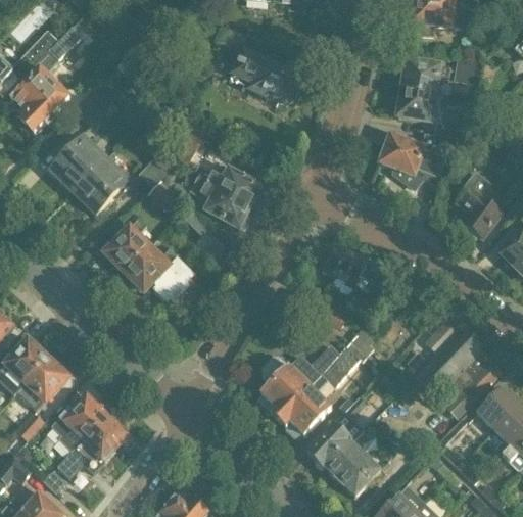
[(264,0),(289,3),(289,9),(305,11),(305,5),(307,5),(308,0),(264,0)]
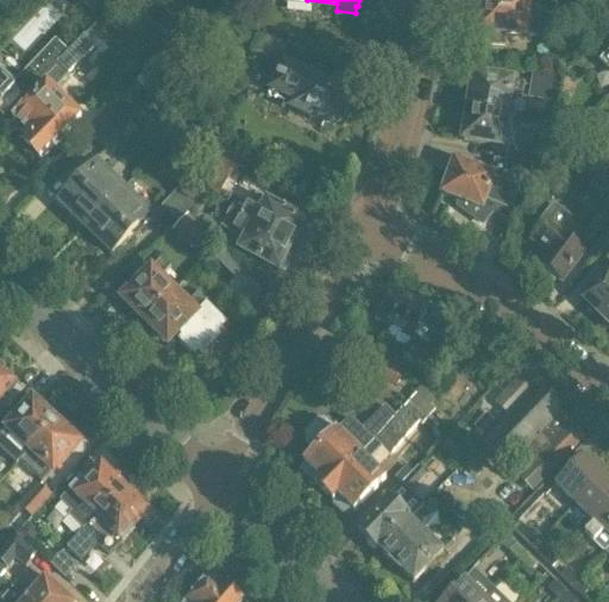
[(481,0),(481,6),(476,8),(476,19),(479,23),(479,26),(488,27),(487,38),(497,39),(498,29),(526,31),(538,32),(540,8),(556,10),(557,0),(481,0)]
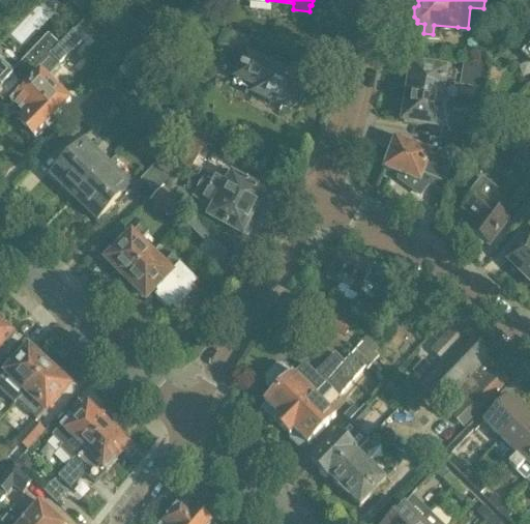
[(513,8),(528,22),(529,19),(529,5),(524,0),(522,0),(513,8)]
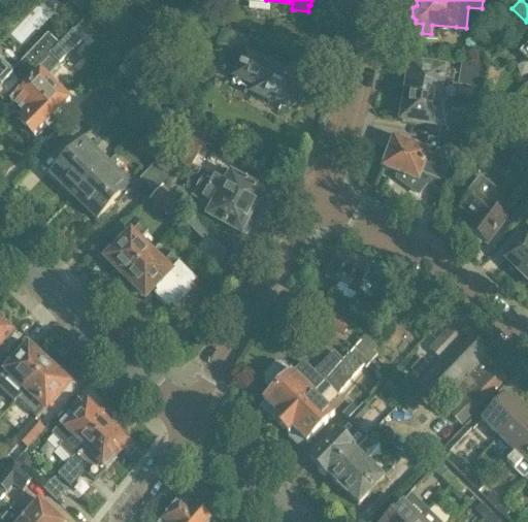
[(213,21),(207,35),(217,39),(223,25),(213,21)]
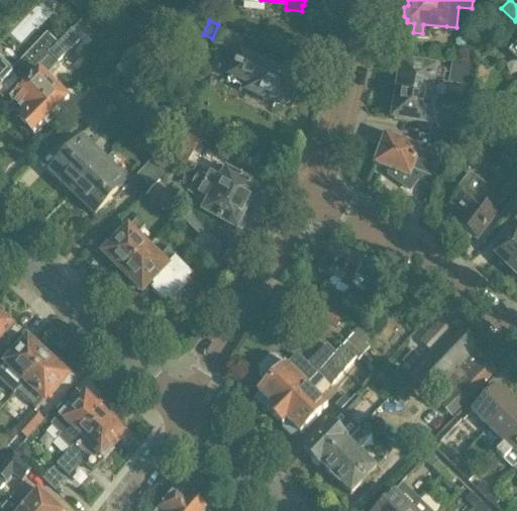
[(237,50),(244,35),(218,24),(212,38),(212,39),(237,50)]
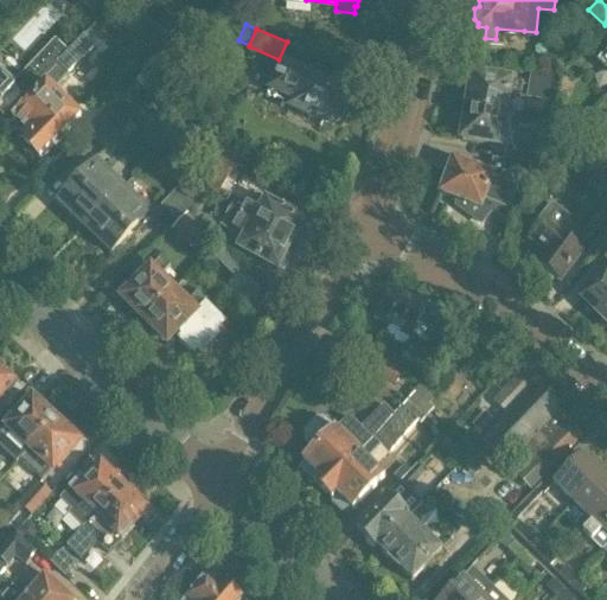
[(24,88),(30,94),(11,113),(25,127),(21,131),(27,135),(23,139),(23,148),(31,155),(38,155),(80,113),(50,84),(93,39),(82,30),(44,69),(42,72),(40,71),(32,80),(24,88)]
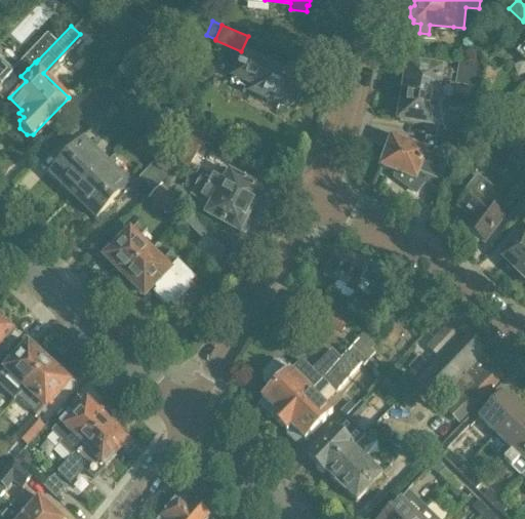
[(274,65),(244,51),(234,74),(254,82),(252,89),(288,105),(289,101),(293,101),(297,91),(295,88),(300,76),(292,72),(292,71),(275,64),(274,65)]
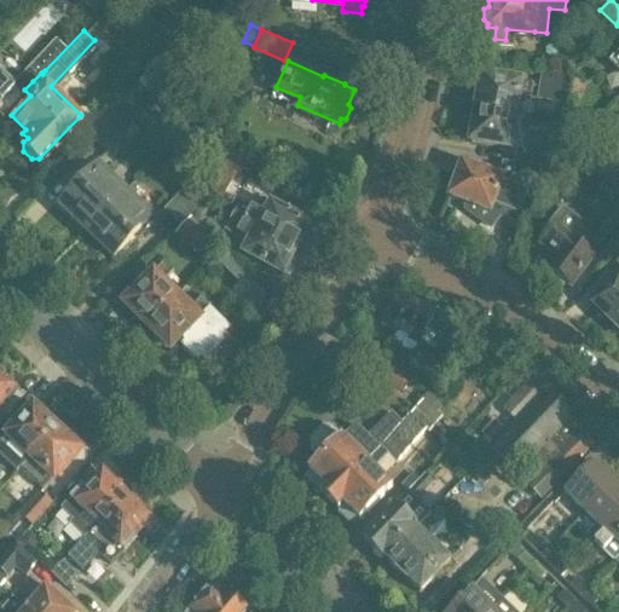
[(25,74),(33,81),(41,73),(42,74),(45,70),(36,62),(25,74)]
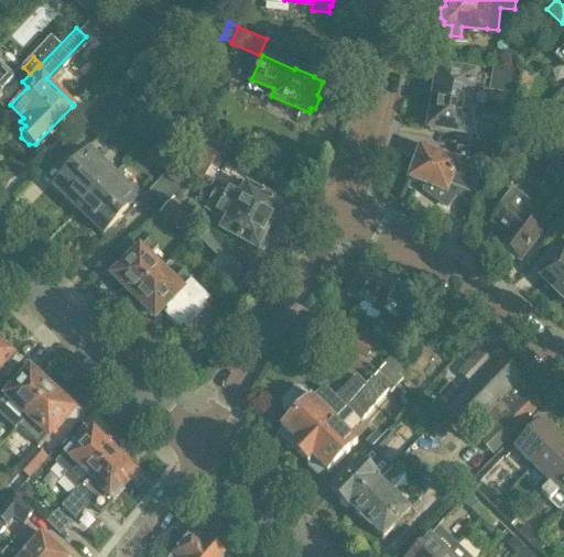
[(0,99),(2,102),(22,82),(0,61),(0,99)]
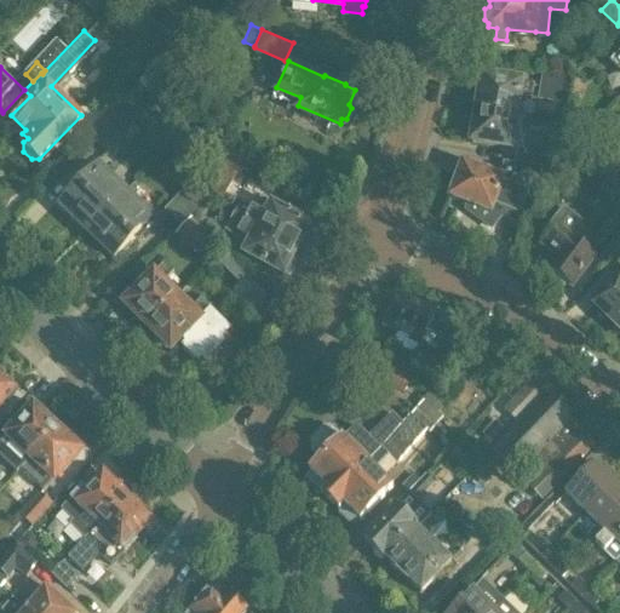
[(568,99),(573,73),(543,67),(538,95),(568,99)]
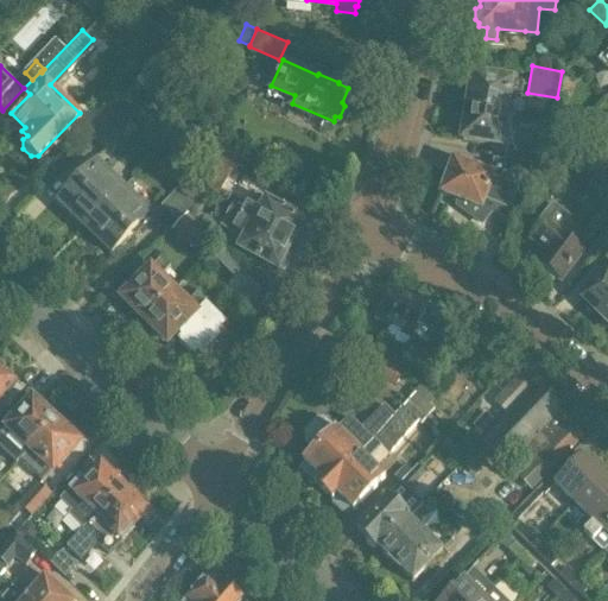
[(470,83),(467,84),(466,95),(468,99),(468,101),(506,108),(510,89),(521,90),(524,78),(512,76),(512,75),(473,68),(470,83)]
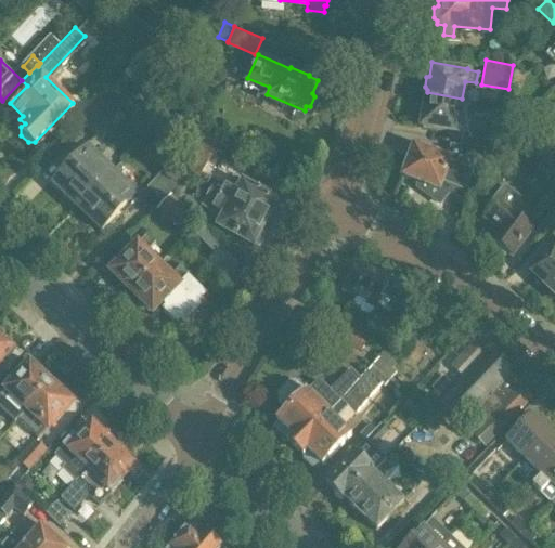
[(426,94),(423,96),(422,106),(424,108),(422,122),(463,129),(461,140),(472,142),(490,145),(492,130),(468,126),(469,118),(459,116),(462,99),(427,92),(426,94)]
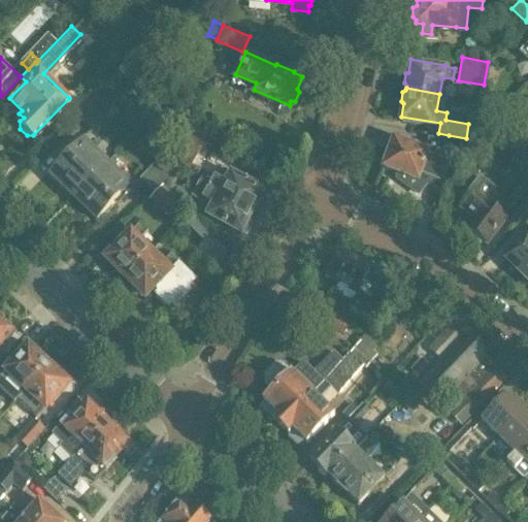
[(91,127),(111,106),(97,93),(77,113),(91,127)]
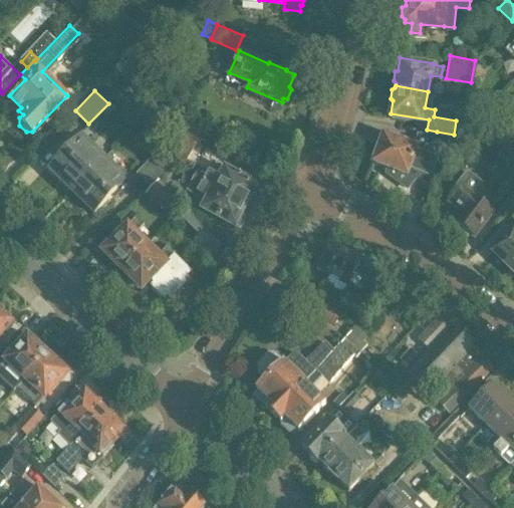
[(509,136),(513,130),(513,106),(497,123),(509,136)]
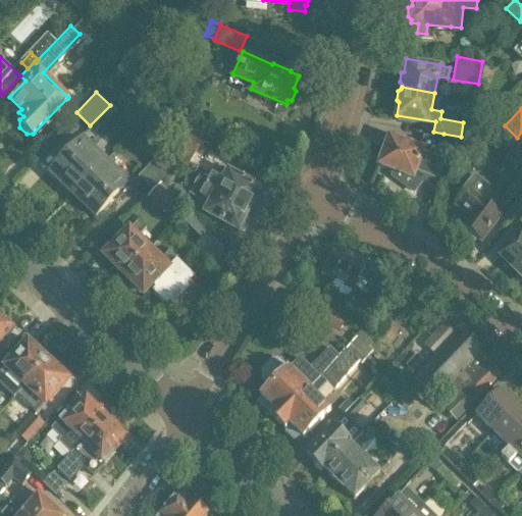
[(188,124),(177,156),(187,163),(203,134),(188,124)]
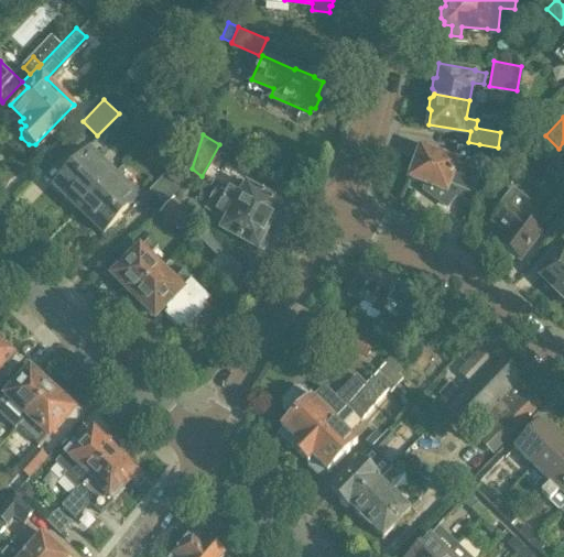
[(416,157),(412,159),(409,167),(411,172),(410,175),(425,181),(423,186),(445,200),(449,189),(475,198),(496,157),(498,148),(479,144),(468,142),(467,144),(457,142),(454,155),(440,149),(438,152),(421,145),(416,157)]
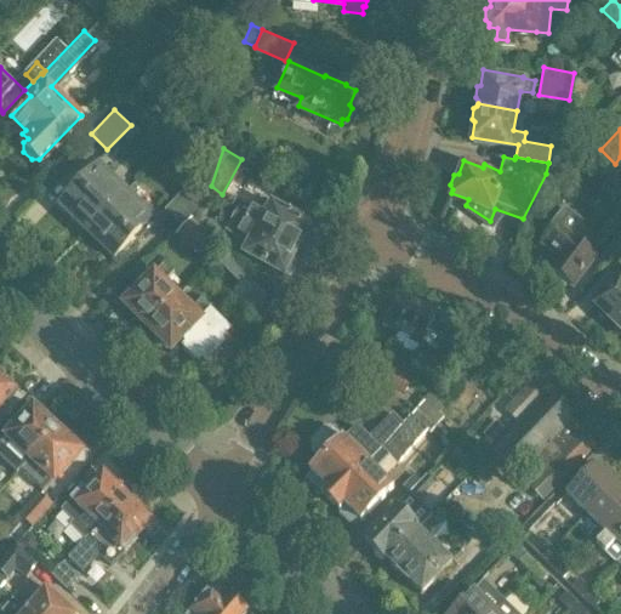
[(86,227),(126,187),(97,159),(85,171),(87,174),(60,202),(86,227)]
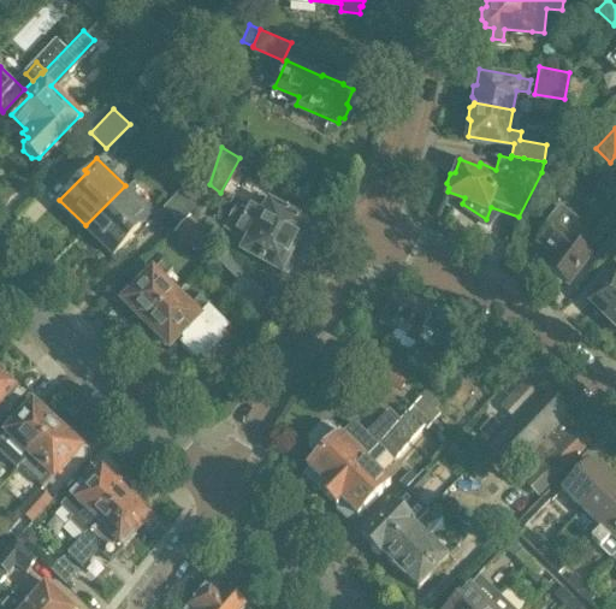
[(592,185),(606,167),(600,161),(585,179),(592,185)]
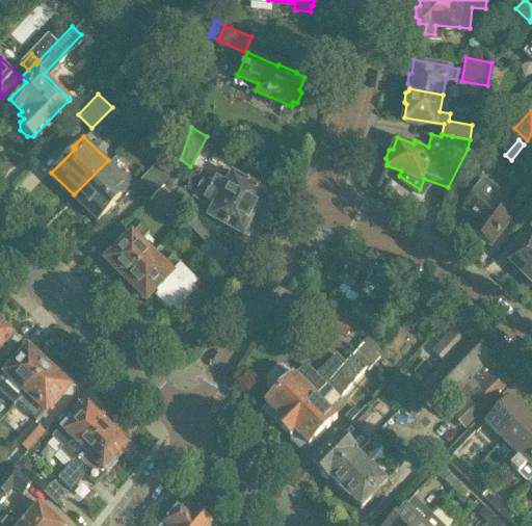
[(531,187),(531,151),(524,145),(511,160),(531,178),(531,181),(529,185),(531,187)]
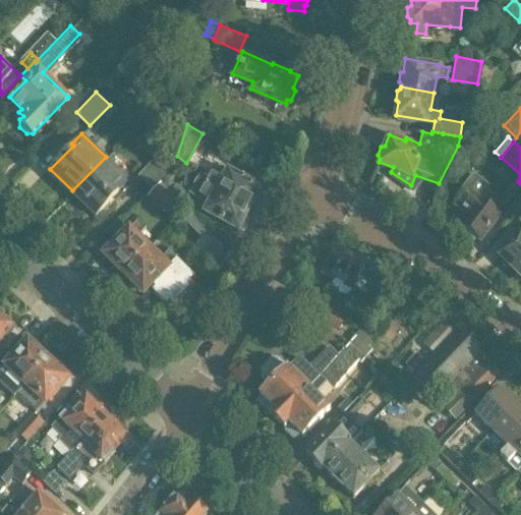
[(153,186),(172,166),(158,152),(138,172),(153,186)]
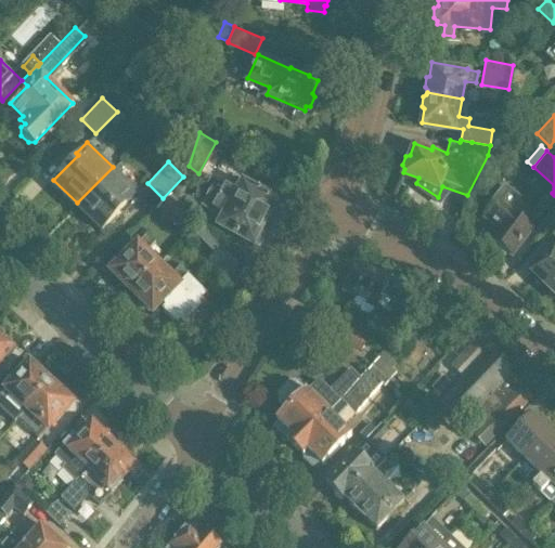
[(128,205),(139,193),(113,167),(77,203),(102,226),(126,203),(128,205)]
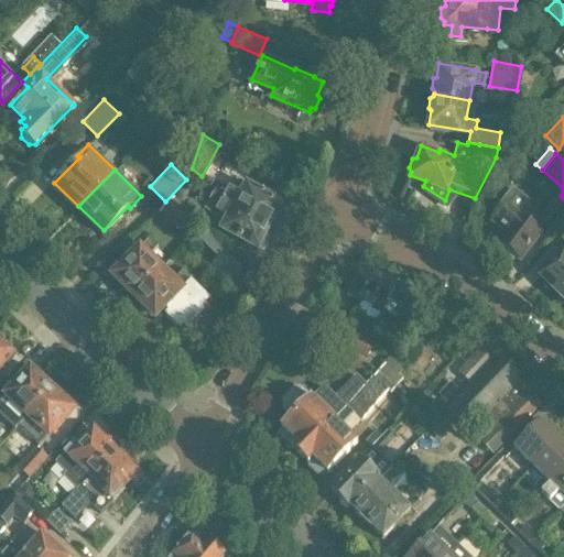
[(219,182),(214,178),(210,184),(216,187),(214,190),(249,209),(248,210),(269,222),(272,216),(277,215),(282,206),(281,201),(264,193),(267,189),(249,179),(241,192),(220,179),(219,182)]
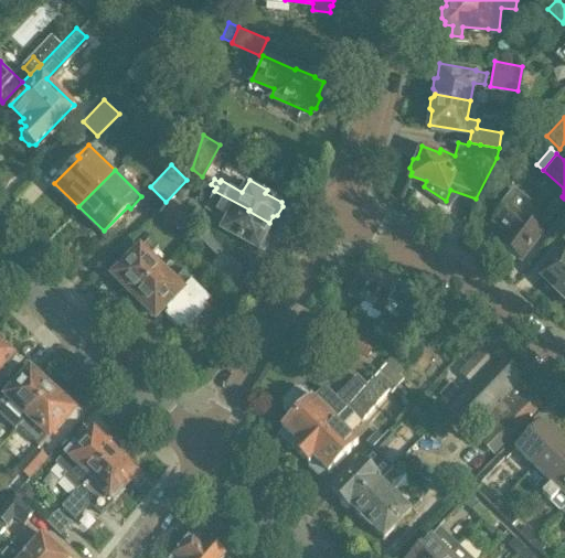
[(493,216),(502,223),(511,231),(502,243),(505,246),(504,249),(512,255),(516,254),(519,256),(542,227),(534,222),(542,212),(532,204),(535,200),(525,193),(515,184),(511,185),(502,197),(505,201),(493,216)]
